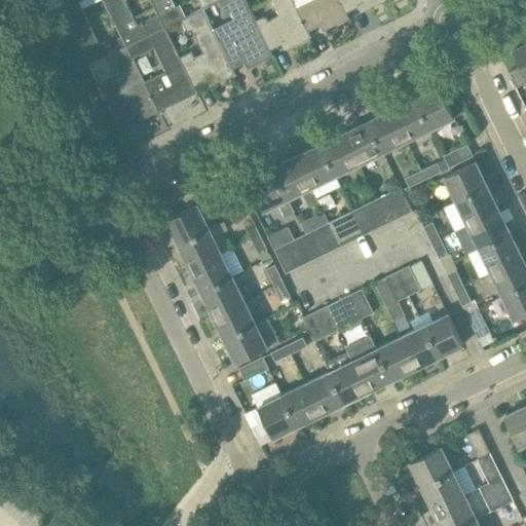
[(84,0),(55,0),(58,4),(89,64),(107,55),(110,53),(105,42),(101,45),(79,3),(84,0)]
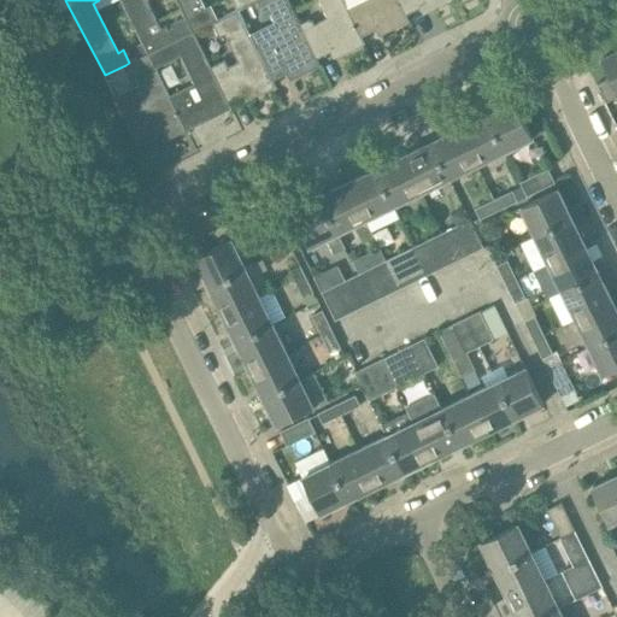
[(150,53),(194,31),(187,16),(170,24),(172,28),(168,30),(165,27),(162,29),(146,0),(123,0),(144,42),(150,53)]
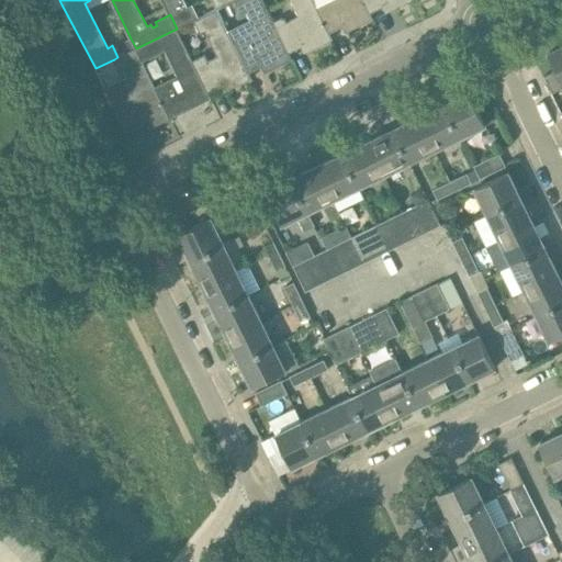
[(177,29),(195,20),(199,18),(193,6),(188,9),(183,0),(163,0),(170,14),(177,29)]
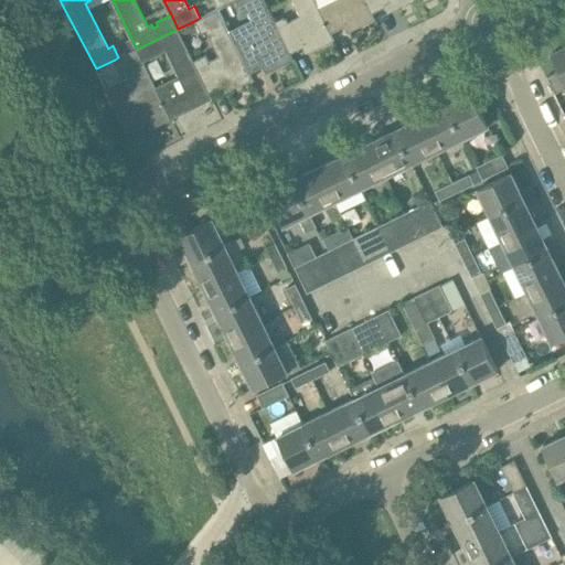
[(291,53),(278,27),(275,21),(264,0),(236,0),(243,12),(247,10),(260,35),(236,46),(249,73),(254,72),(274,62),(277,67),(294,60),(291,53)]
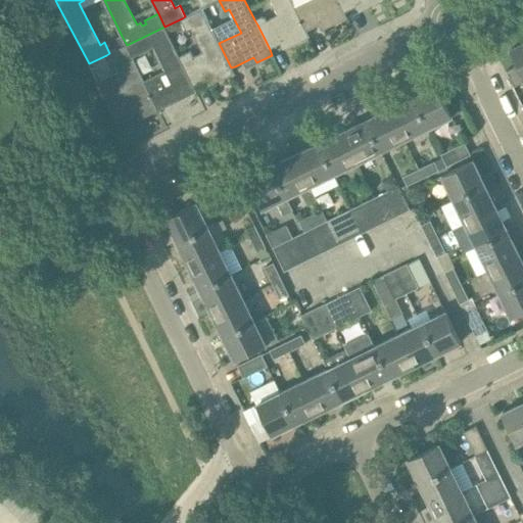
[(270,0),(278,15),(267,20),(266,18),(262,17),(255,20),(257,25),(270,49),(291,39),(294,44),(310,37),(306,31),(294,6),(291,0),(270,0)]
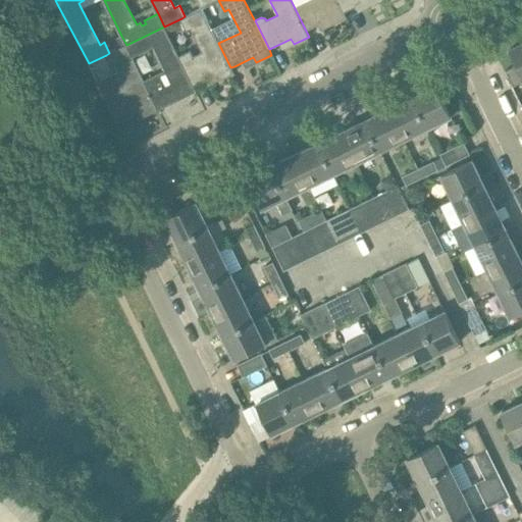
[(306,31),(328,20),(330,25),(347,17),(345,12),(344,12),(337,0),(291,0),(294,6),(306,31)]
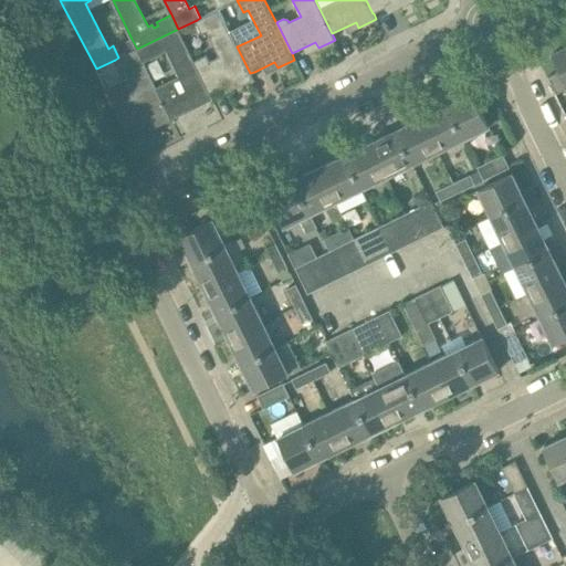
[(366,0),(373,13),(374,13),(397,2),(400,8),(415,0),(366,0)]
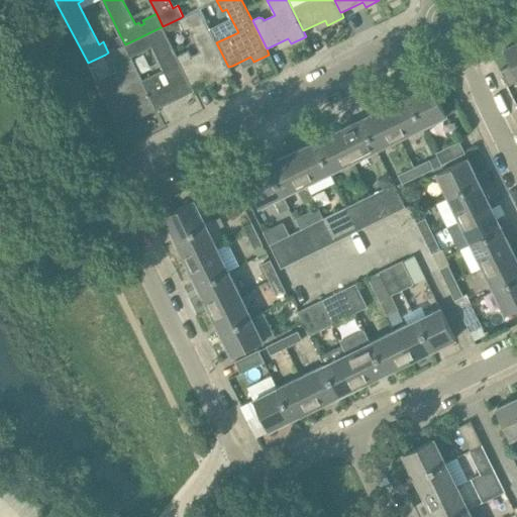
[(216,42),(200,8),(183,16),(180,18),(185,30),(190,28),(200,52),(191,56),(189,49),(177,56),(192,85),(213,75),(216,80),(231,73),(228,67),(216,42)]
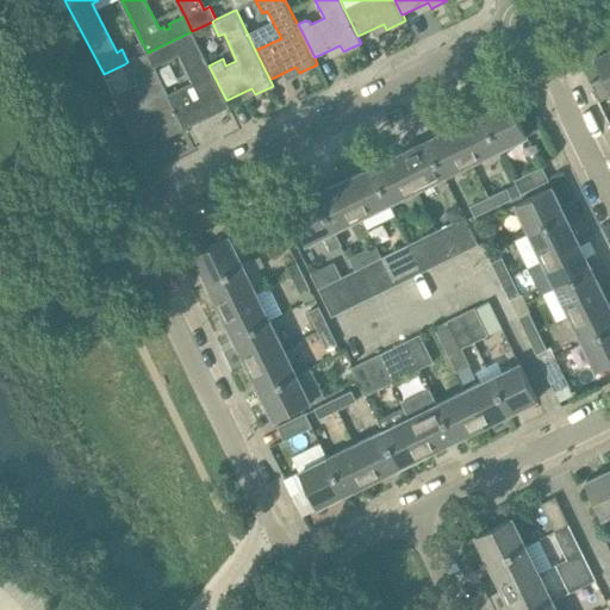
[(168,93),(185,129),(200,120),(198,114),(207,110),(211,116),(229,107),(226,100),(209,66),(192,31),(148,53),(155,67),(180,55),(192,82),(168,93)]
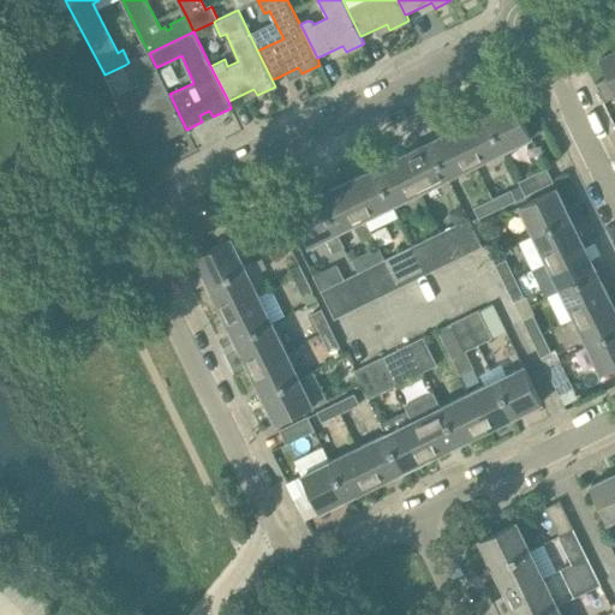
[(136,46),(142,57),(149,53),(143,42),(136,46)]
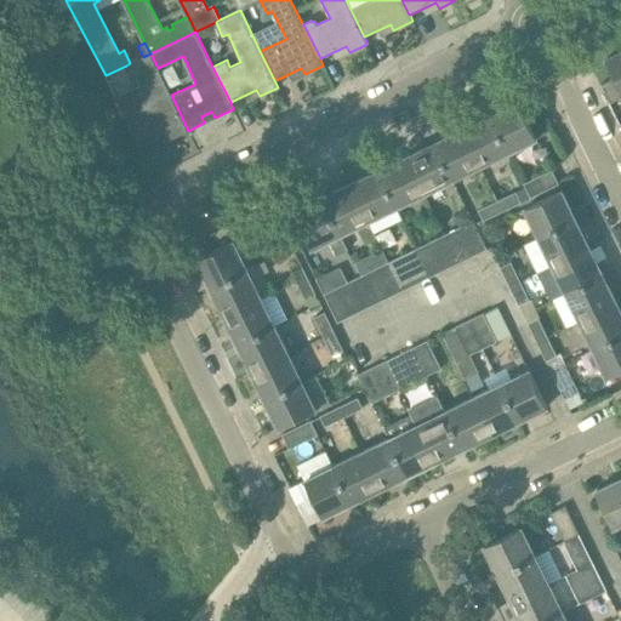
[(620,90),(620,51),(605,60),(620,90)]
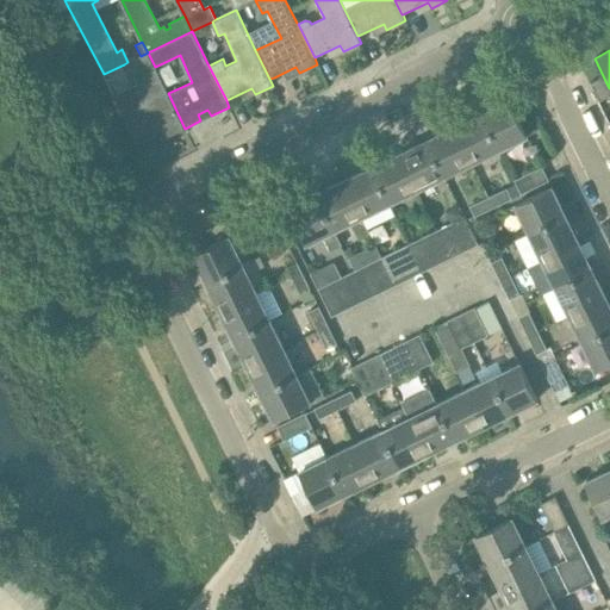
[(131,134),(137,144),(163,131),(167,137),(185,129),(168,93),(155,67),(148,53),(141,56),(128,62),(124,64),(130,78),(131,80),(136,78),(139,83),(113,95),(124,117),(131,134)]
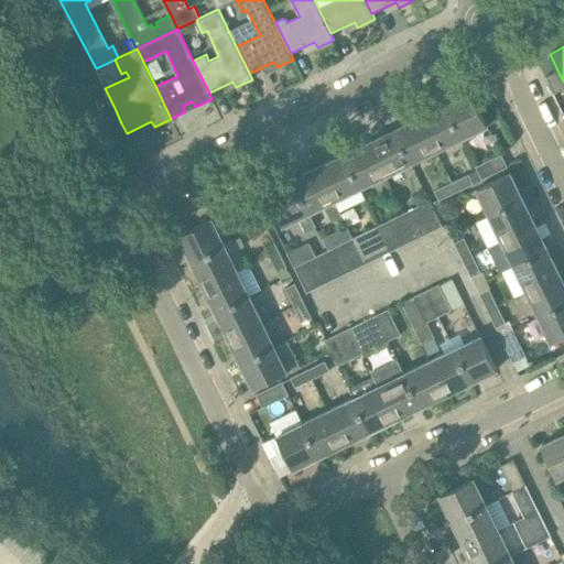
[(472,93),(445,105),(462,139),(497,121),(491,110),(483,115),(472,93)]
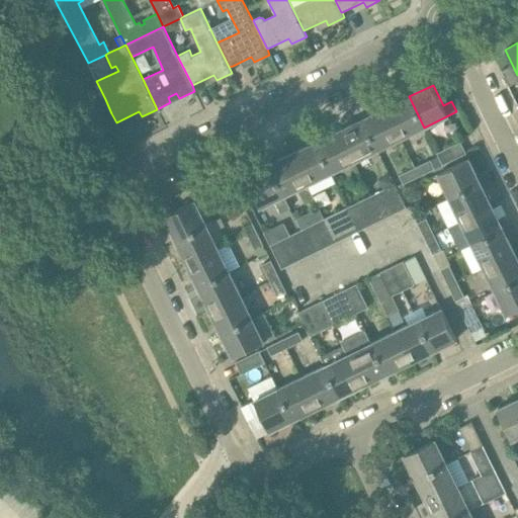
[(409,96),(385,107),(401,139),(424,127),(409,96)]
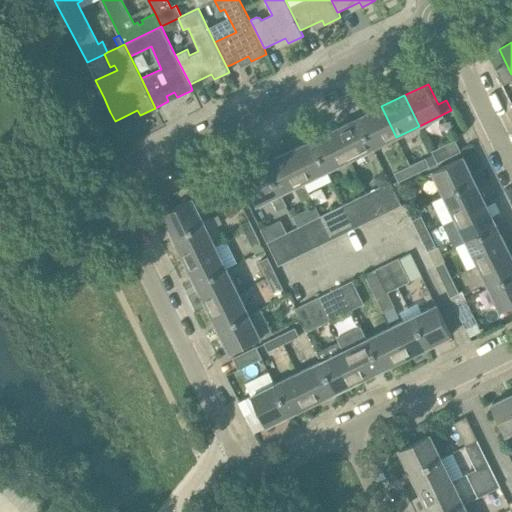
[(358,118),(373,148),(396,137),(381,106),(358,118)]
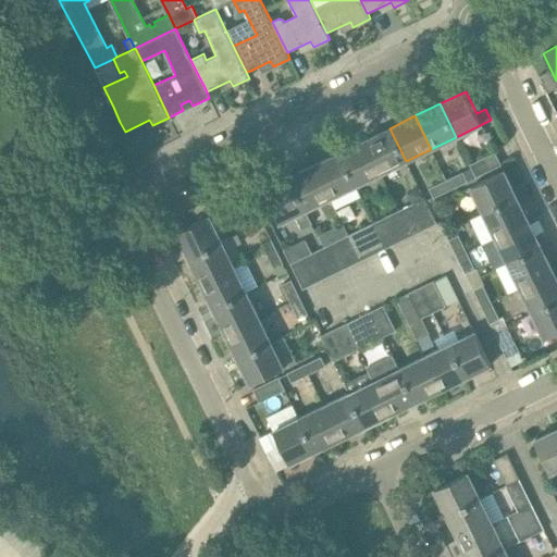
[(364,140),(381,174),(406,161),(390,128),(364,140)]
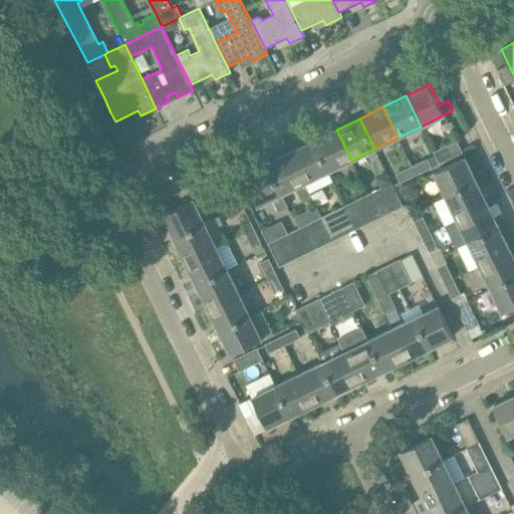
[(328,172),(351,161),(336,130),(313,141),(328,172)]
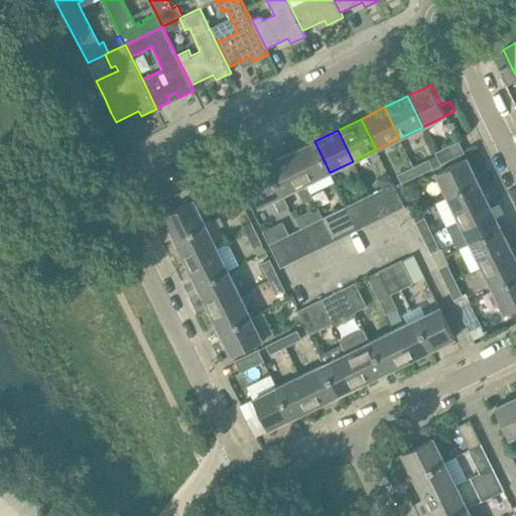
[(465,152),(459,140),(435,152),(441,164),(465,152)]
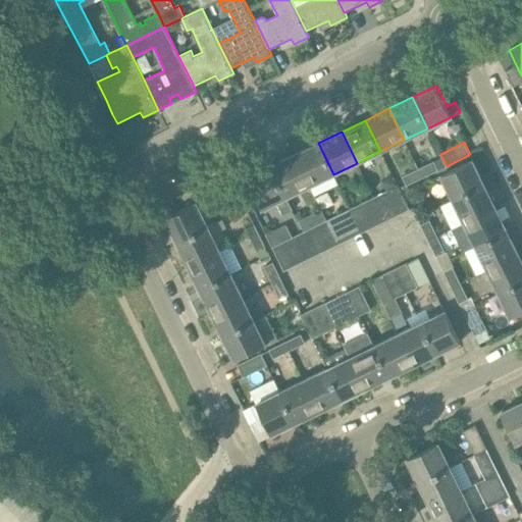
[(295,154),(310,186),(315,195),(338,184),(333,174),(318,143),(295,154)]
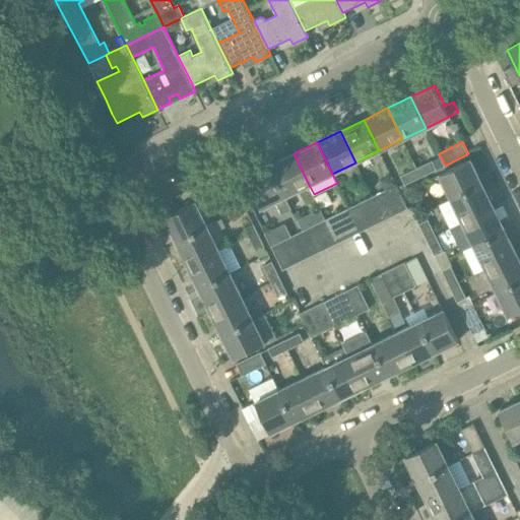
[(309,185),(294,153),(270,166),(285,197),(309,185)]
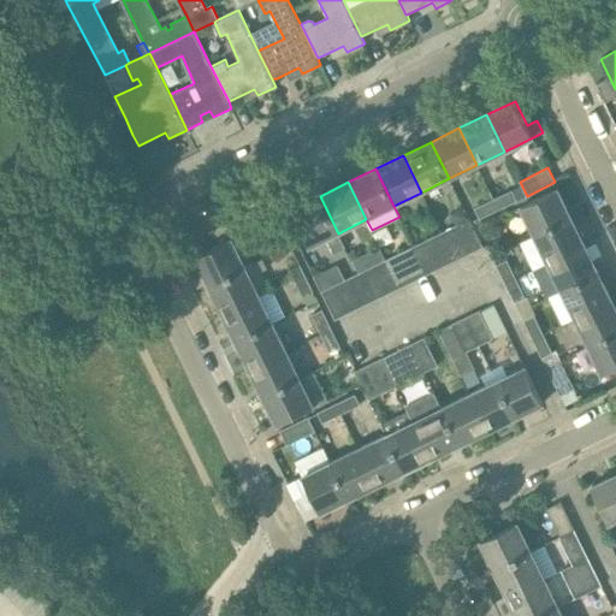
[(511,189),(493,199),(498,209),(517,200),(511,189)]
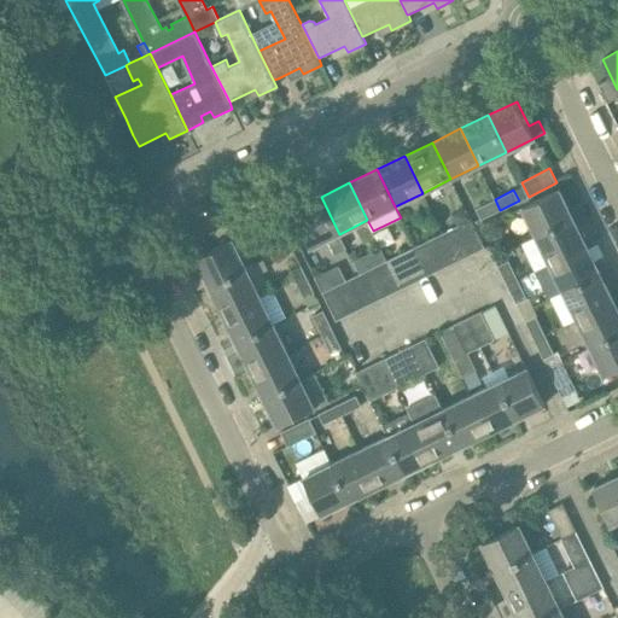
[(523,208),(536,235),(573,217),(559,190),(523,208)]
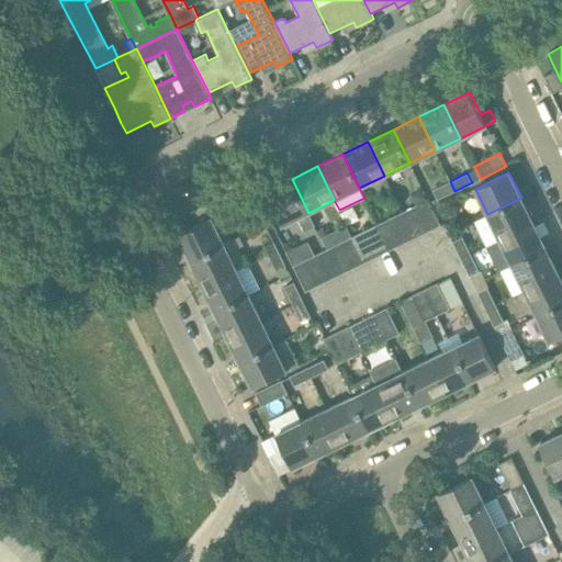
[(261,199),(271,221),(279,217),(283,225),(299,217),(305,231),(314,225),(308,213),(308,212),(292,179),(267,191),(269,195),(261,199)]
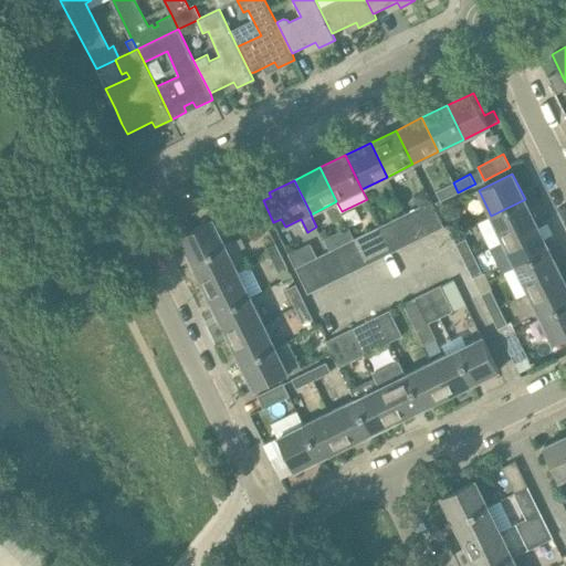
[(440,201),(458,192),(453,182),(436,191),(440,201)]
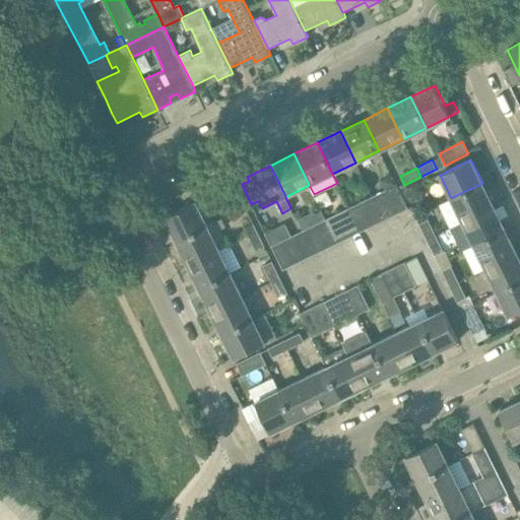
[(383,179),(383,184),(385,190),(394,185),(390,176),(383,179)]
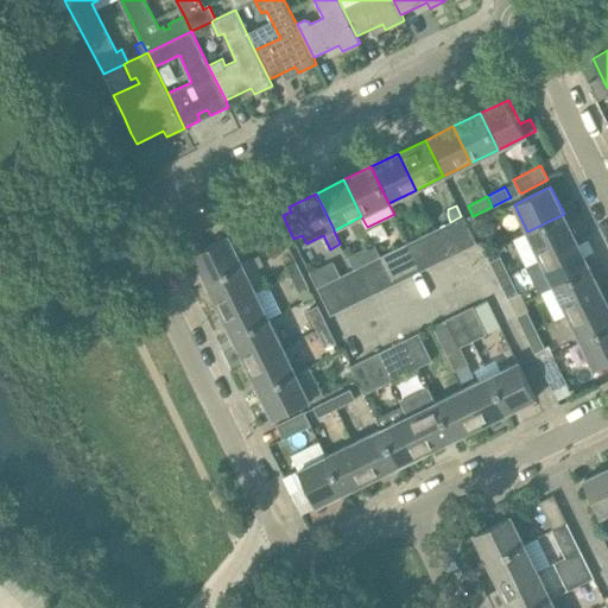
[(227,217),(238,245),(261,235),(249,208),(227,217)]
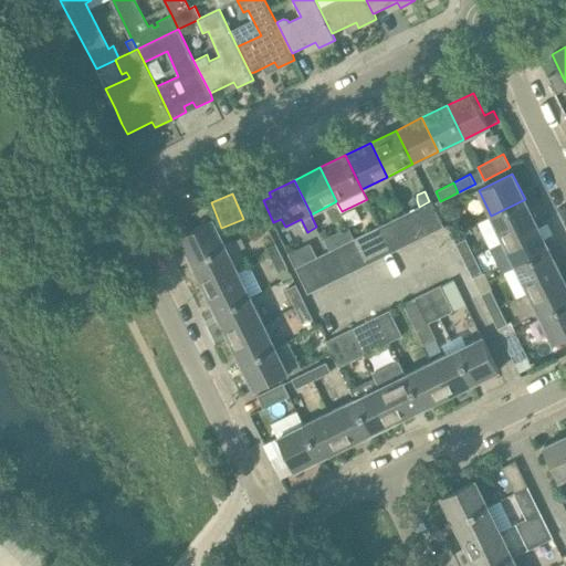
[(525,199),(491,216),(504,241),(537,224),(525,199)]
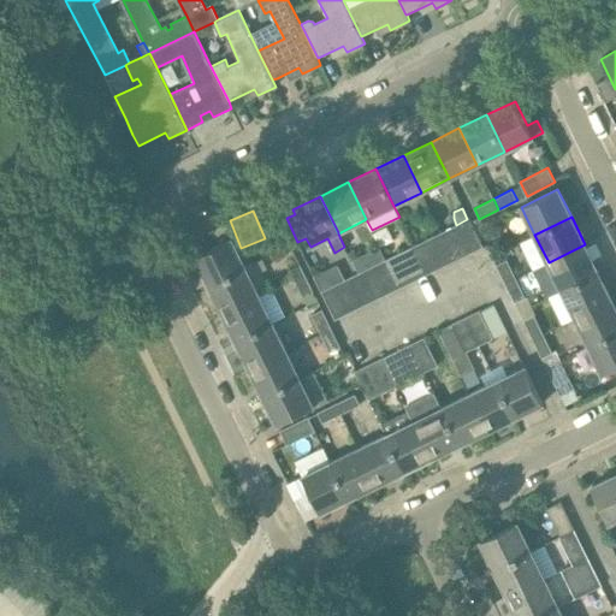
[(290,246),(277,218),(262,224),(277,253),(277,252),(290,246)]
